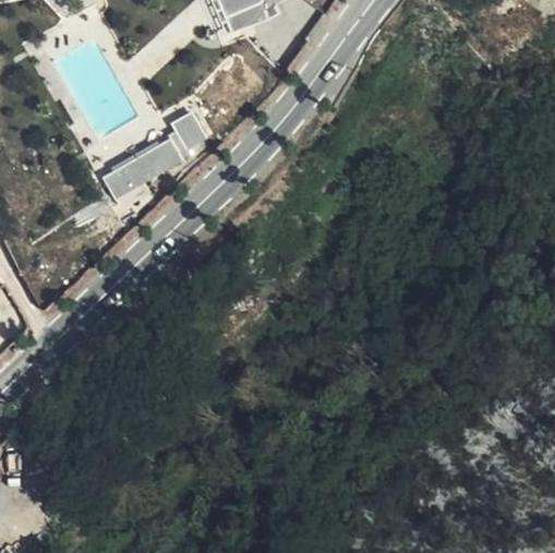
[(209,0),(220,23),(239,16),(231,0),(209,0)]
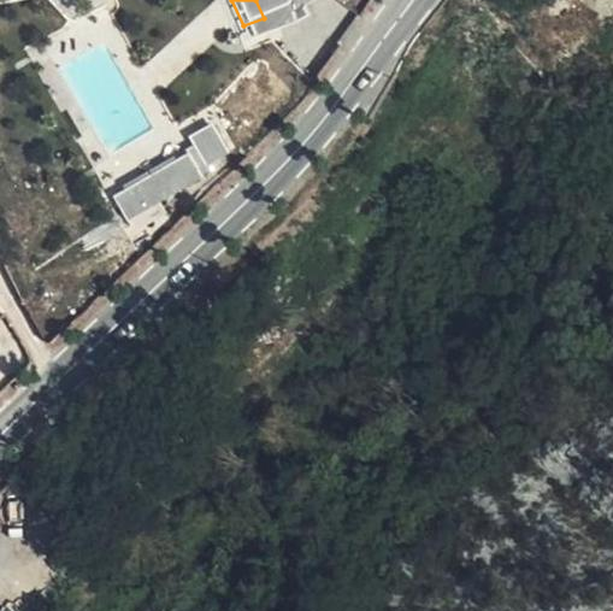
[(255,0),(264,18),(266,24),(295,15),(289,0),(255,0)]
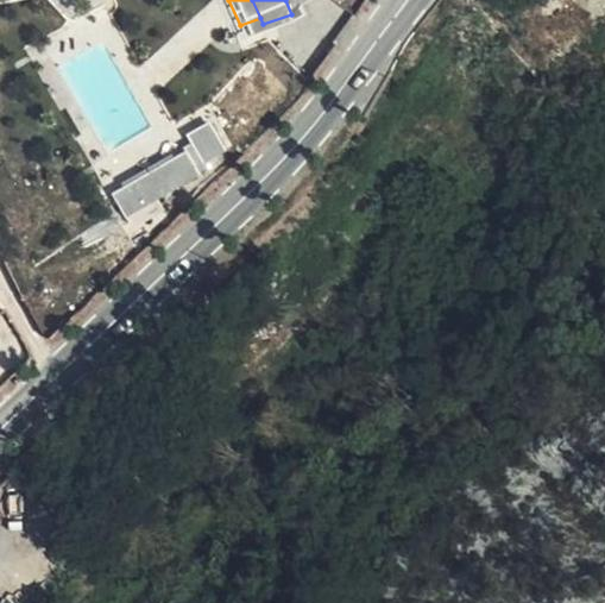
[(263,24),(268,35),(296,26),(291,14),(263,24)]
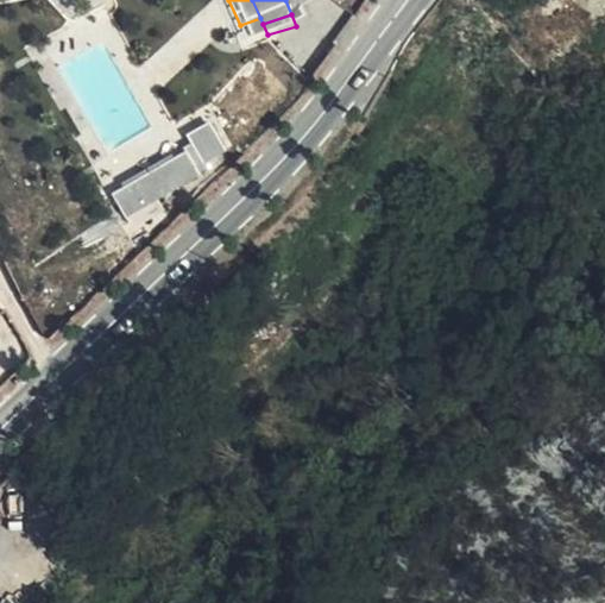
[(208,121),(186,134),(194,149),(187,154),(186,151),(169,159),(178,178),(195,169),(194,165),(200,162),(197,157),(221,144),(208,121)]
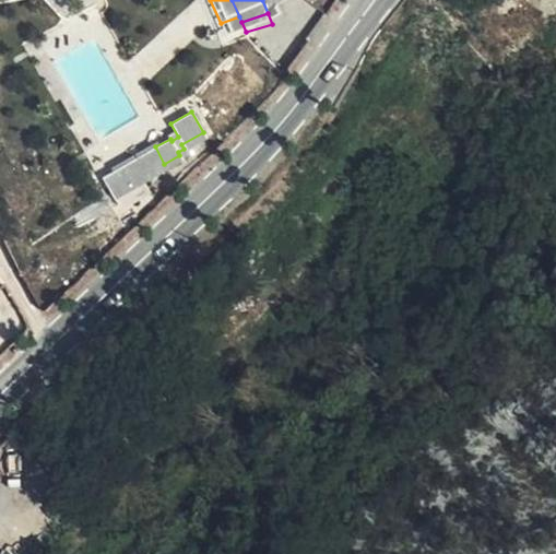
[(164,164),(155,146),(116,169),(125,186),(137,179),(164,164)]
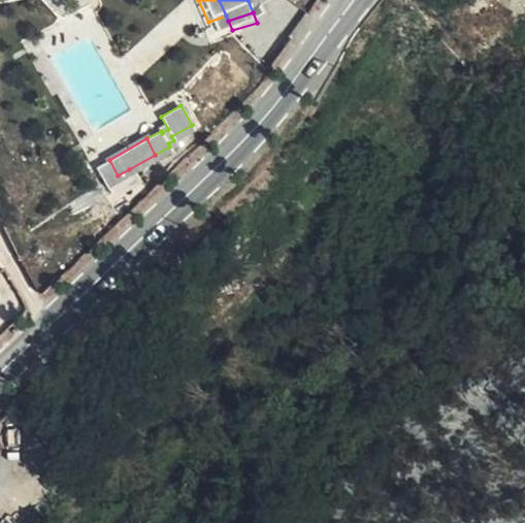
[(136,180),(169,146),(155,155),(129,169),(136,180)]
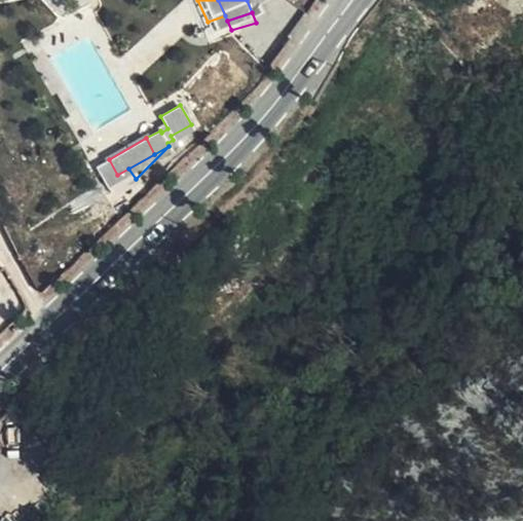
[(109,159),(96,166),(108,189),(120,182),(122,186),(136,179),(128,169),(117,175),(109,159)]
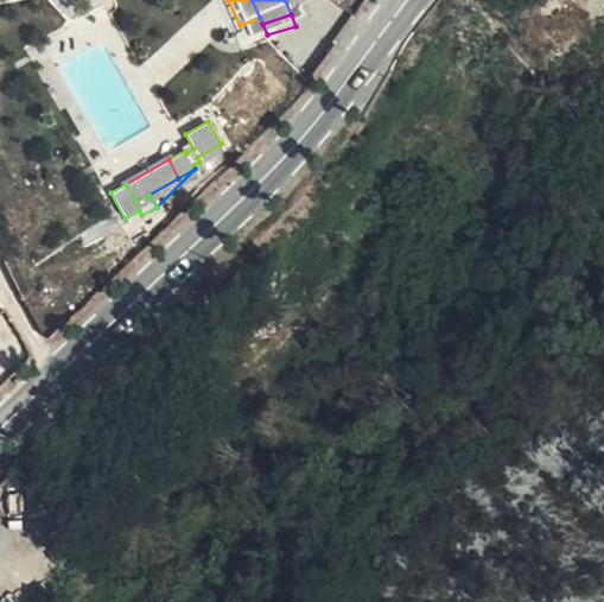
[(0,338),(12,333),(0,311),(0,338)]
